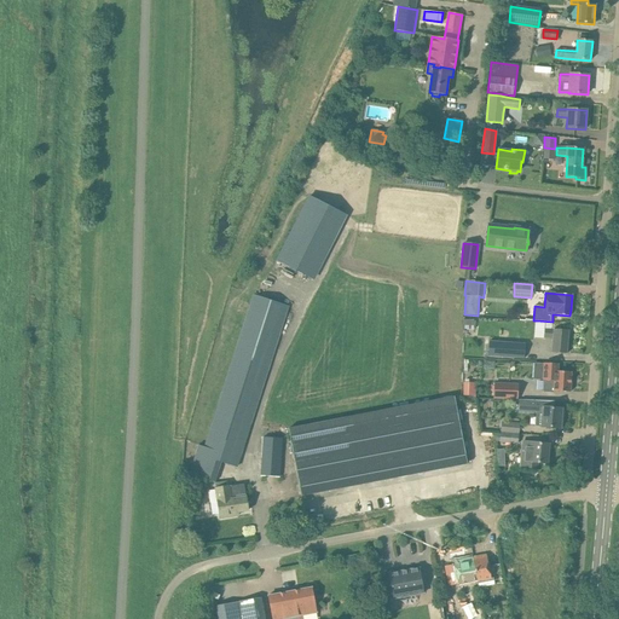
[(288,306),(254,295),(204,447),(197,445),(194,456),(194,474),(215,481),(221,462),(236,467),(288,306)]
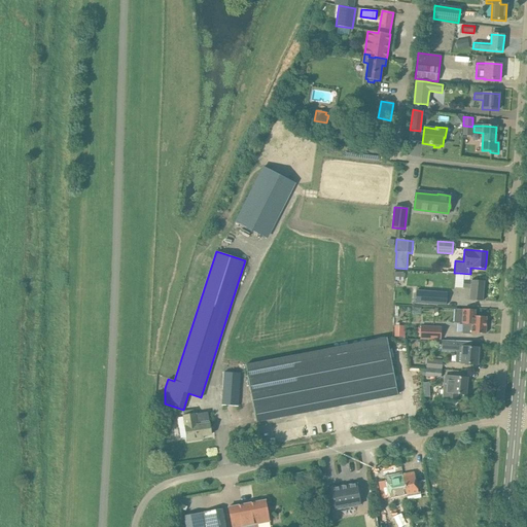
[(463,280),(462,288),(470,288),(469,301),(472,301),(483,302),(484,281),(473,281),(471,280),(471,281),(463,280)]
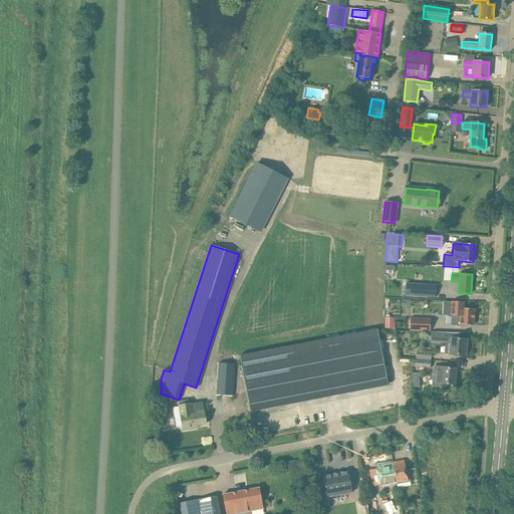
[(397,283),(396,295),(435,298),(436,285),(397,283)]
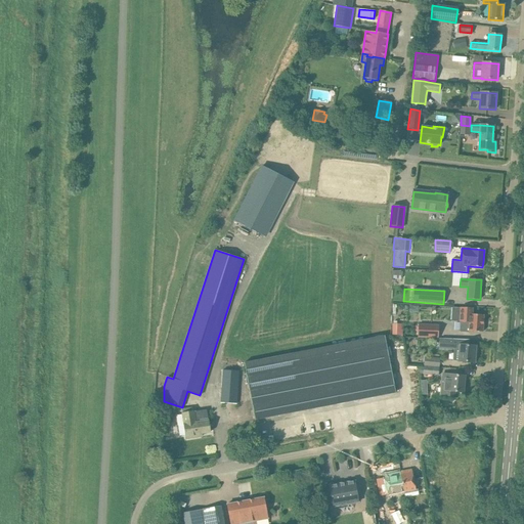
[(460,322),(461,322),(461,331),(482,332),(483,315),(473,314),(474,308),(461,308),(460,322)]
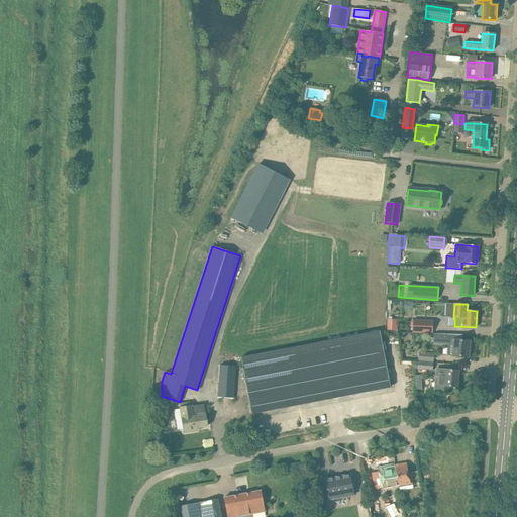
[(433,320),(413,319),(412,331),(432,332),(433,320)]
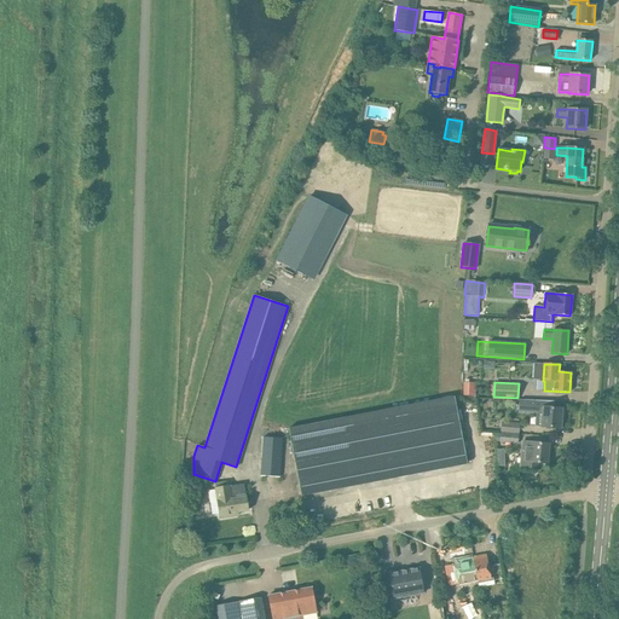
[(463,389),(463,395),(475,395),(476,389),(470,389),(470,383),(463,383),(463,389)]
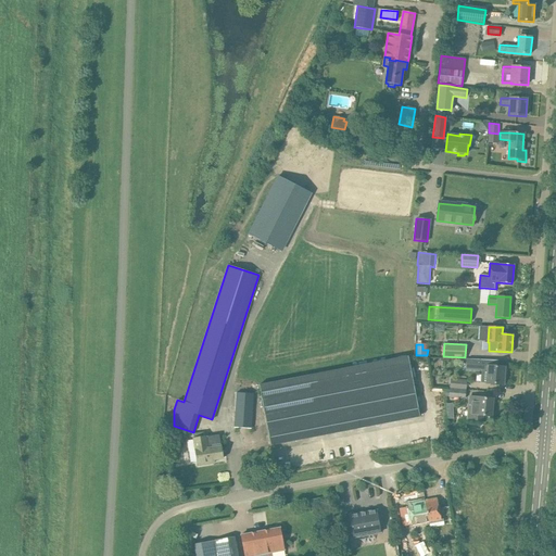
[(408,356),(383,361),(395,421),(420,417),(408,356)]
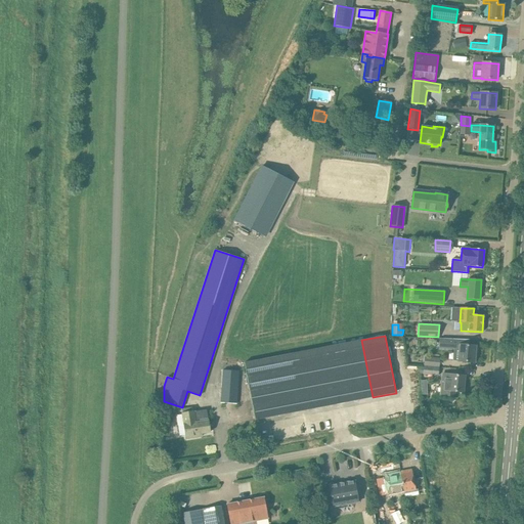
[(440,339),(439,348),(453,349),(452,361),(459,361),(474,362),(475,346),(469,346),(469,340),(441,339),(440,339)]
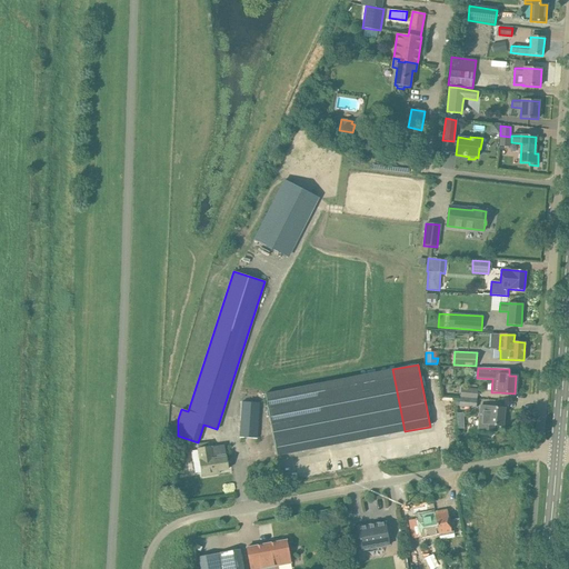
[(379,437),(405,431),(392,369),(367,375),(379,437)]
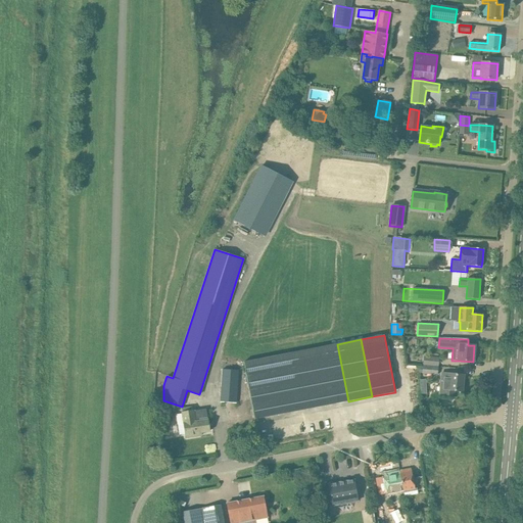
[(337,344),(314,348),(325,406),(348,401),(337,344)]
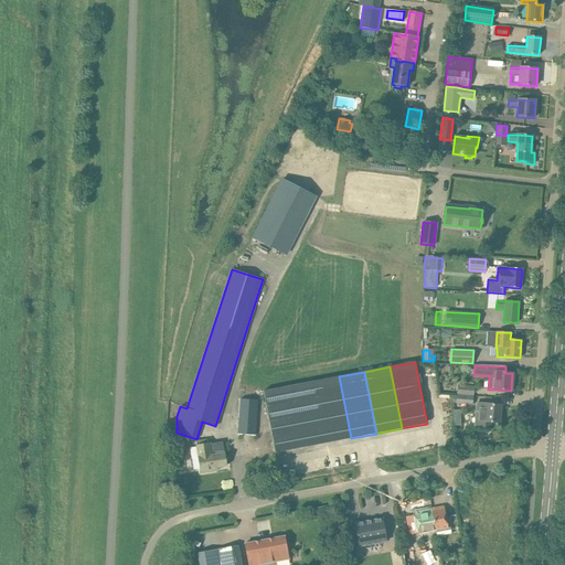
[(339,376),(313,381),(326,444),(351,438),(339,376)]
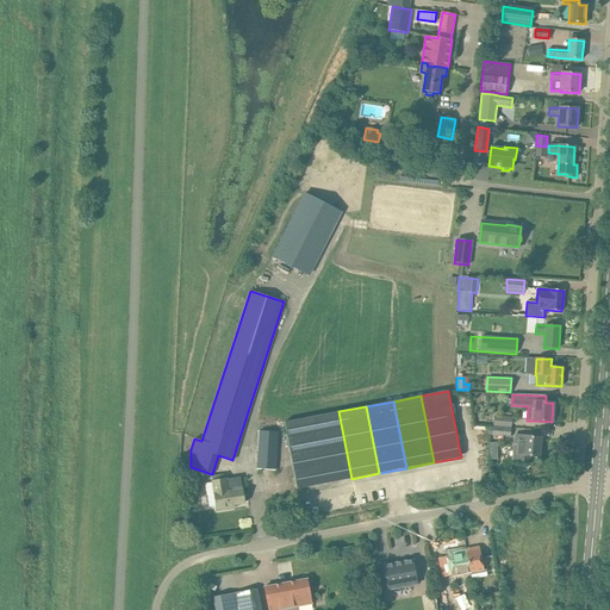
[(338,411),(311,417),(324,484),(352,479),(338,411)]
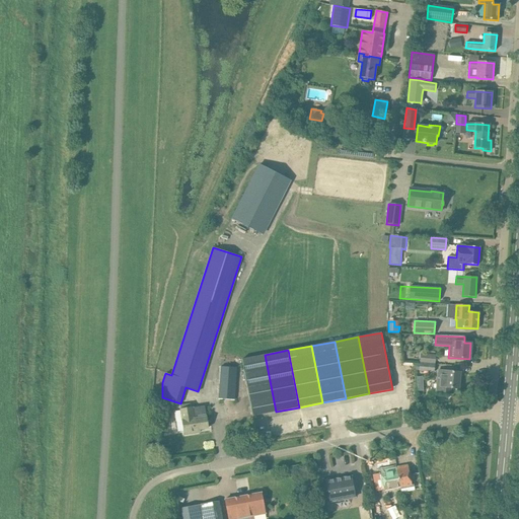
[(435,356),(421,354),(420,362),(435,363),(435,356)]
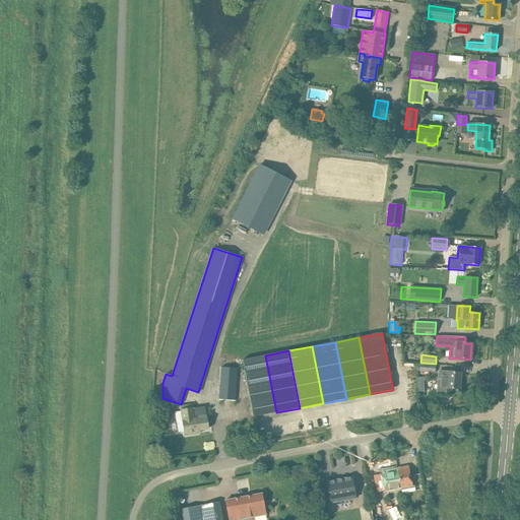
[(243,360),(242,360),(253,417),(276,412),(265,355),(243,360)]
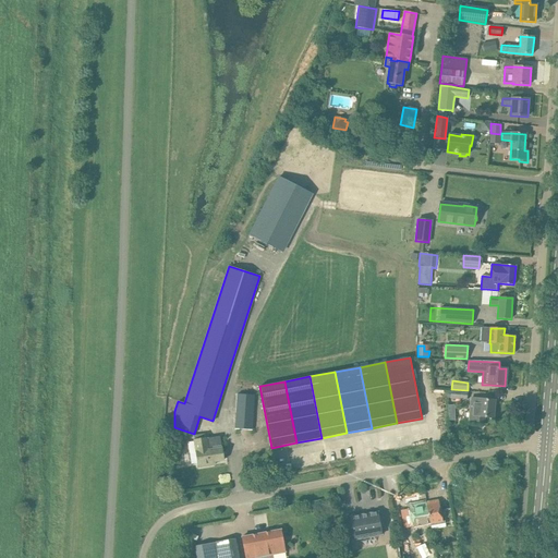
[(466,391),(451,390),(451,399),(466,400),(466,391)]
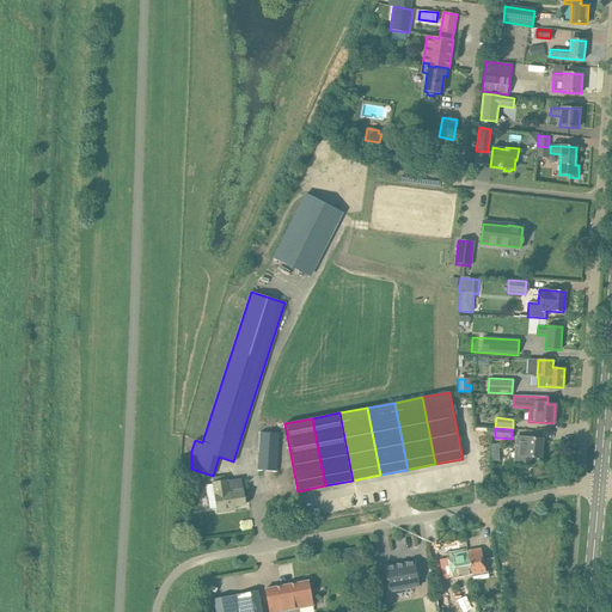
[(279,434),(259,433),(257,471),(276,472),(279,434)]
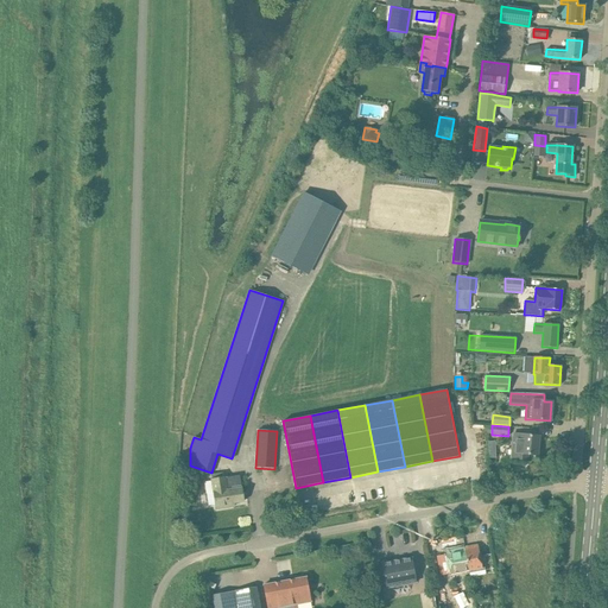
[(524,435),(513,435),(511,458),(526,460),(527,455),(537,456),(538,436),(524,435)]
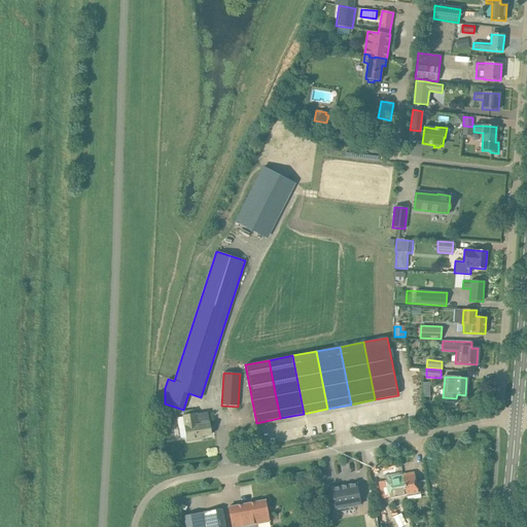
[(183,417),(177,418),(180,438),(186,437),(187,442),(198,440),(198,436),(211,434),(209,423),(207,412),(194,414),(192,411),(182,412),(183,417)]
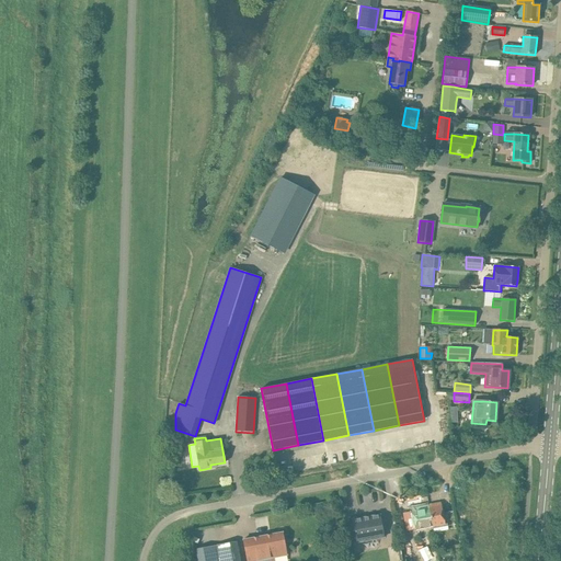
[(412,512),(403,514),(405,525),(407,530),(415,529),(434,526),(445,524),(441,503),(411,510),(412,512)]
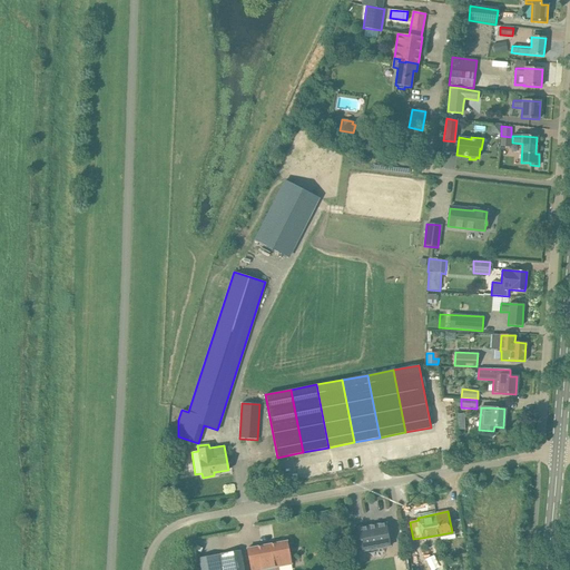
[(386,523),(357,529),(362,551),(391,546),(386,523)]
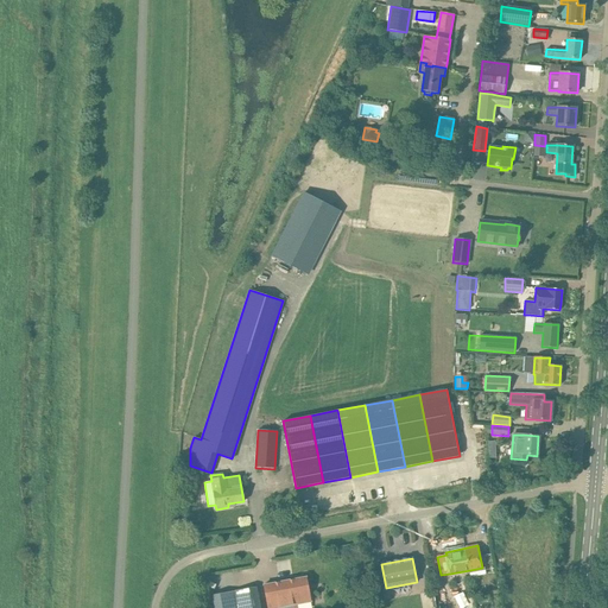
[(306,578),(264,586),(266,597),(267,607),(274,607),(310,601),(308,589),(306,578)]
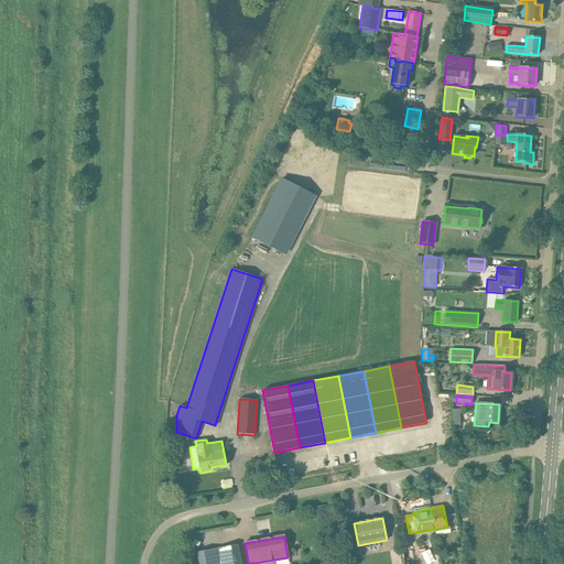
[(217,549),(196,552),(198,563),(241,563),(238,544),(217,549)]
